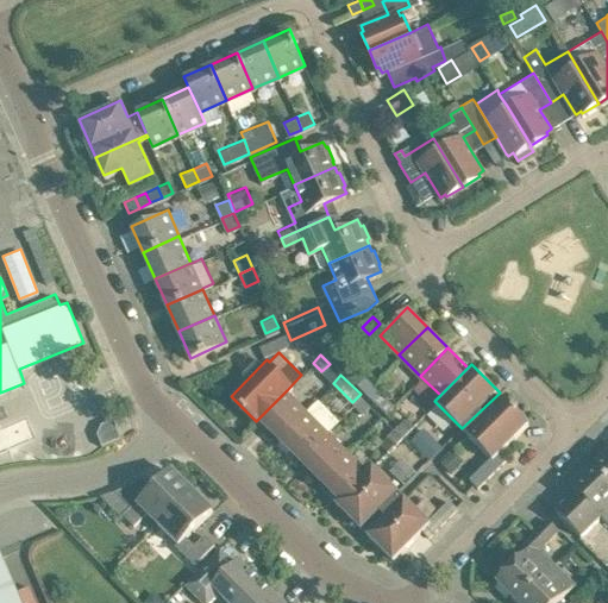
[(357,383),(365,391),(374,383),(364,375),(357,383)]
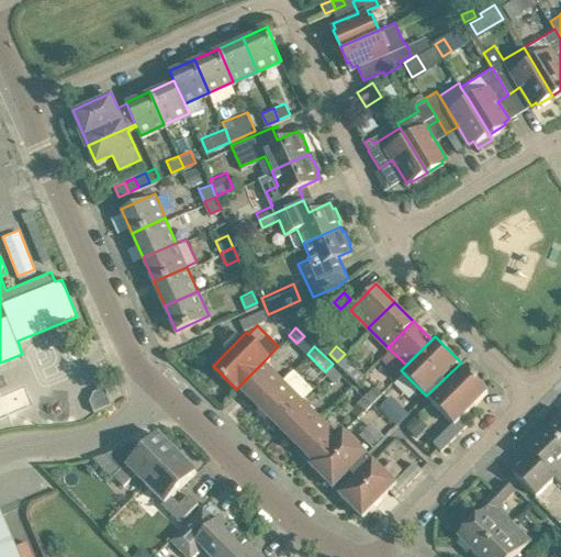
[(345,354),(337,361),(345,369),(352,361),(345,354)]
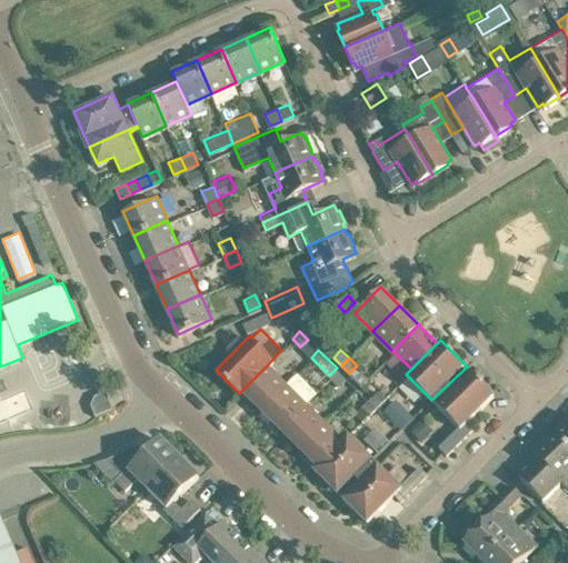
[(242,390),(260,409),(287,382),(268,364),(242,390)]
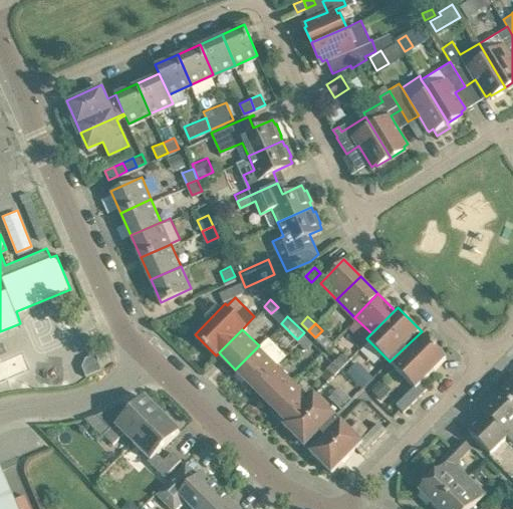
[(414,385),(396,403),(403,410),(427,386),(421,379),(446,355),(422,331),(390,361),(414,385)]
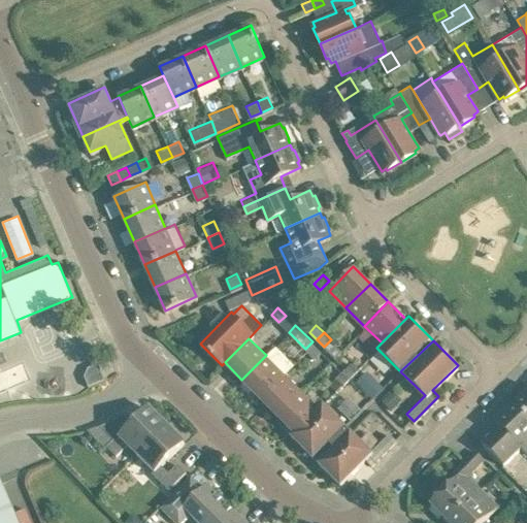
[(313,341),(305,349),(314,357),(320,350),(313,341)]
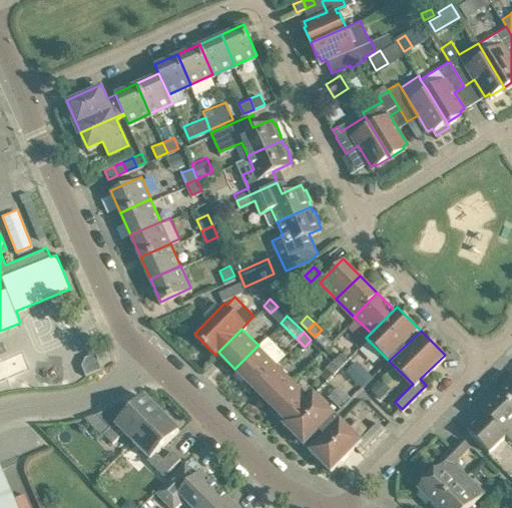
[(234,369),(251,386),(276,362),(259,345),(234,369)]
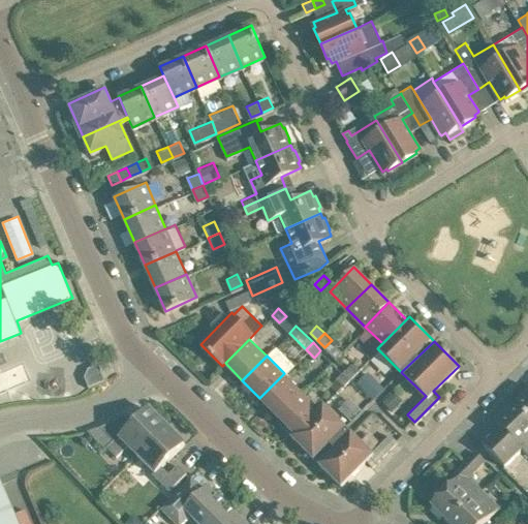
[(84,374),(88,384),(104,378),(98,362),(88,366),(84,374)]
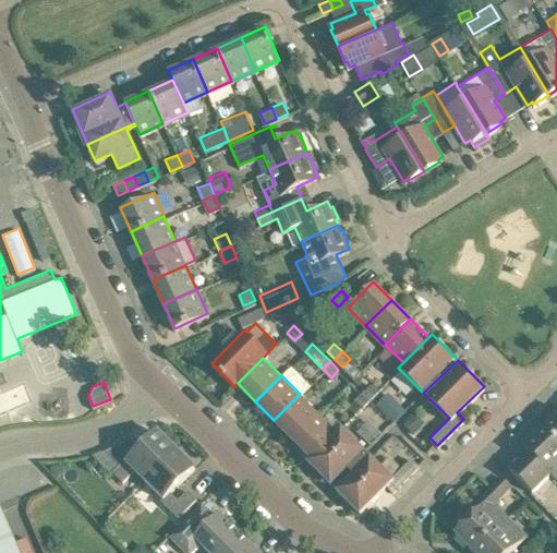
[(371,382),(362,391),(368,398),(377,389),(371,382)]
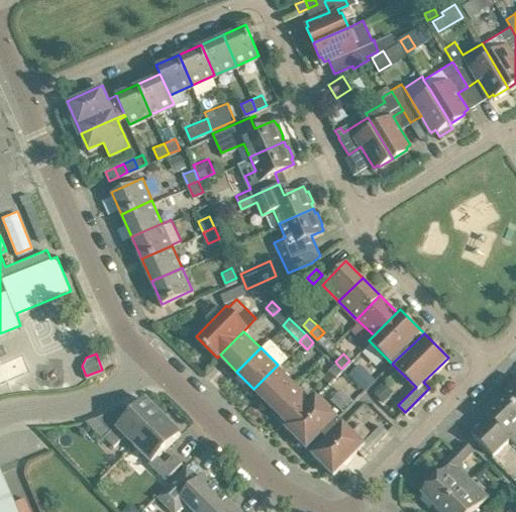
[(335,362),(328,368),(335,375),(341,369),(335,362)]
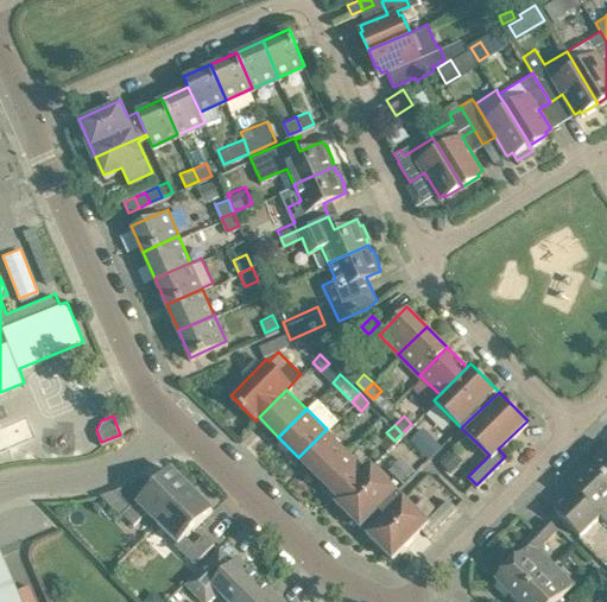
[(411,438),(429,456),(441,444),(423,426),(411,438)]
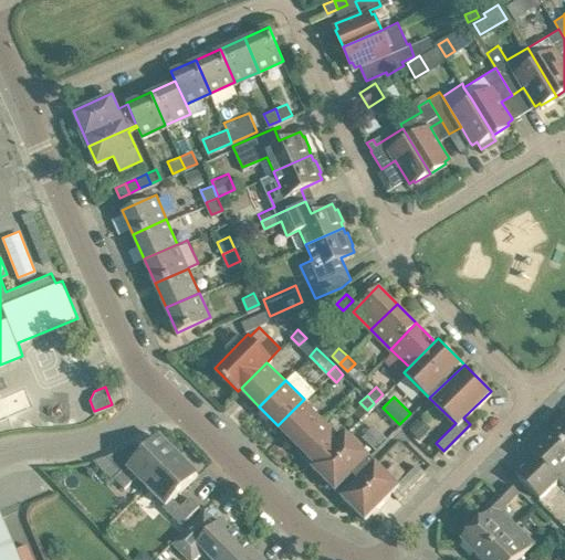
[(278,425),(296,443),(322,418),(304,399),(278,425)]
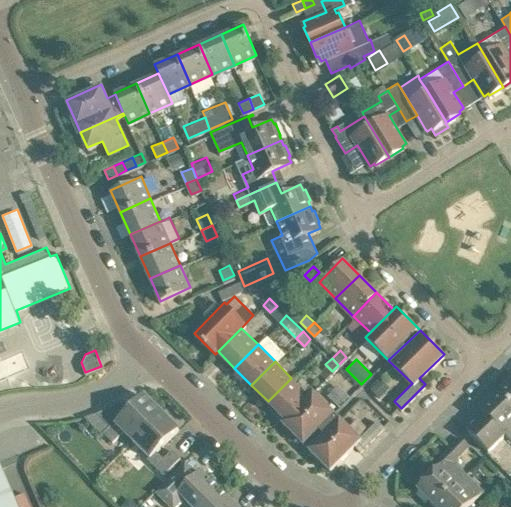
[(510,376),(498,390),(510,403),(510,376)]
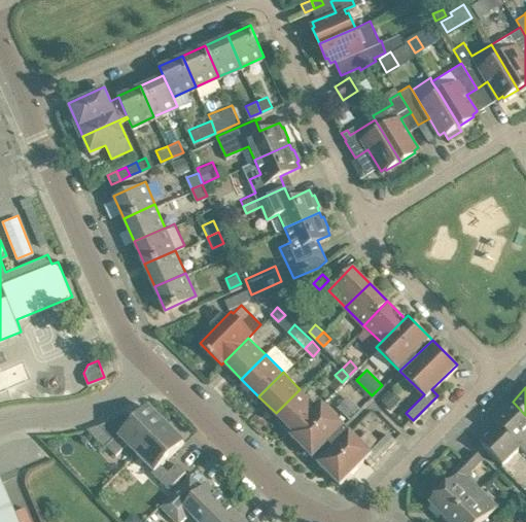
[(382,398),(391,408),(401,397),(392,388),(382,398)]
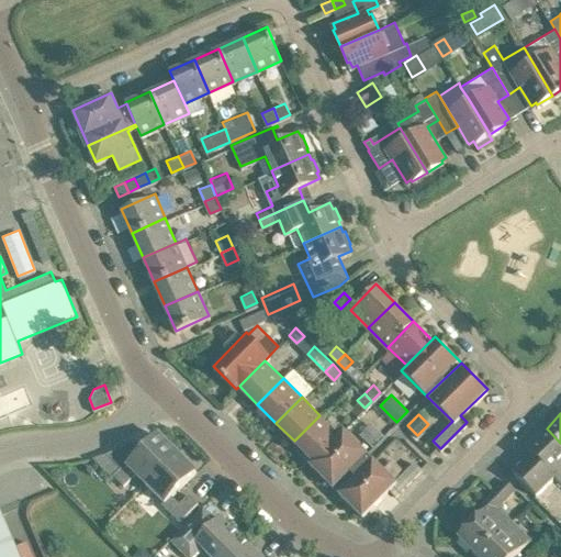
[(294,441),(313,459),(338,433),(320,415),(294,441)]
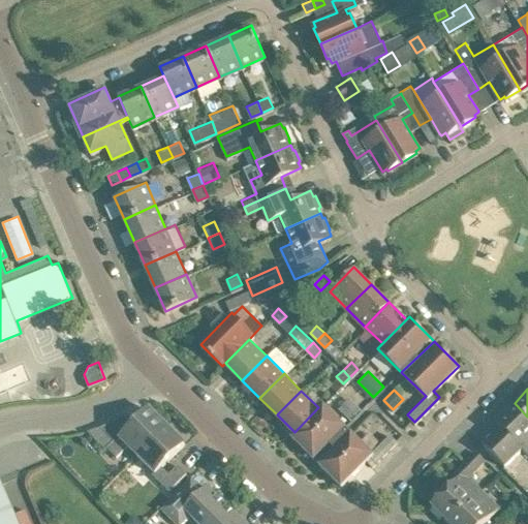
[(360,406),(348,395),(338,406),(349,418),(360,406)]
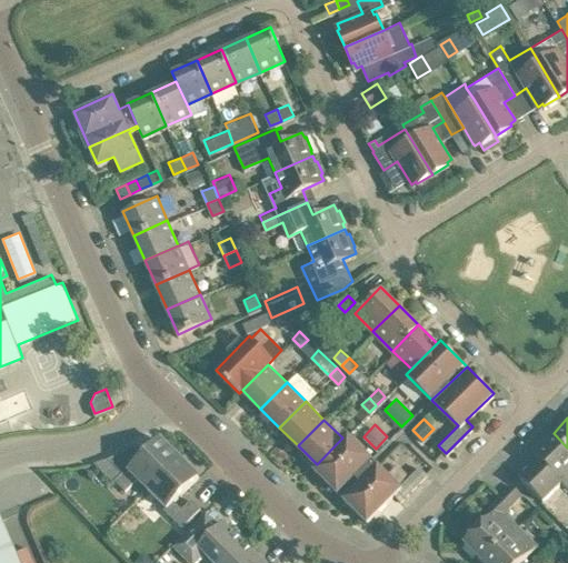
[(314,468),(340,494),(374,460),(347,433),(342,438),(317,464),(314,468)]
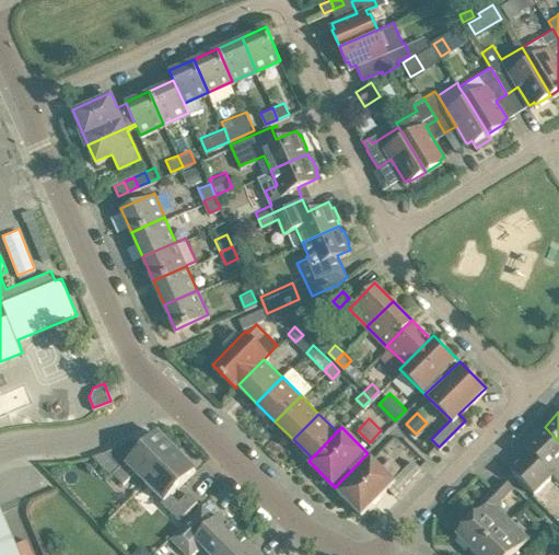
[(552,473),(558,480),(558,441),(545,427),(525,447),(528,450),(552,473)]
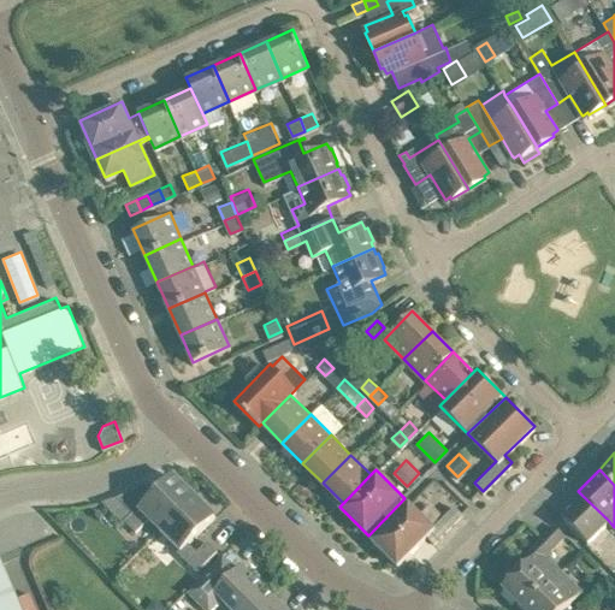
[(159,527),(193,492),(173,473),(140,507),(131,510),(117,495),(101,499),(122,520),(124,517),(135,528),(148,515),(159,527)]
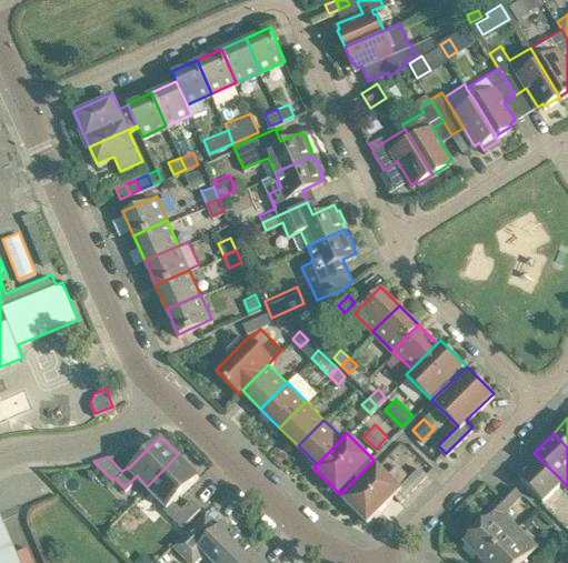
[(178,454),(147,486),(166,504),(163,506),(181,525),(200,506),(190,496),(181,506),(173,499),(198,474),(178,454)]
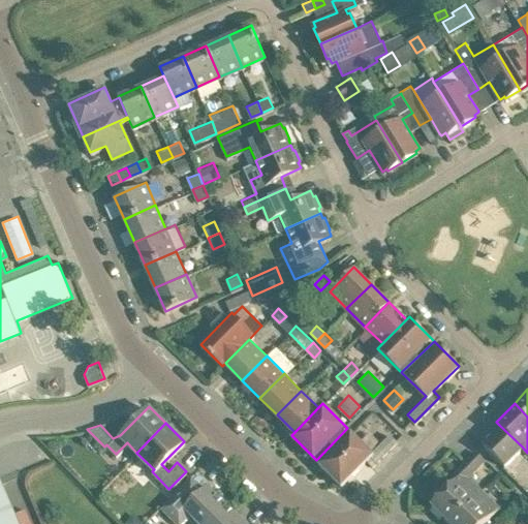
[(522,447),(499,425),(483,442),(497,457),(504,464),(522,447)]
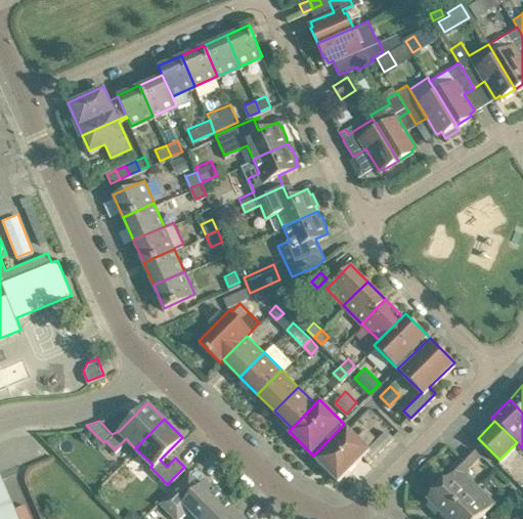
[(344,424),(313,456),(338,479),(362,455),(368,460),(392,435),(386,429),(378,437),(365,426),(356,435),(344,424)]
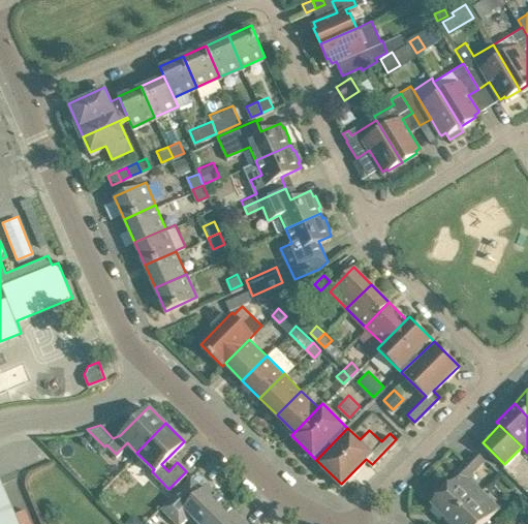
[(475,449),(463,462),(471,470),(485,458),(475,449)]
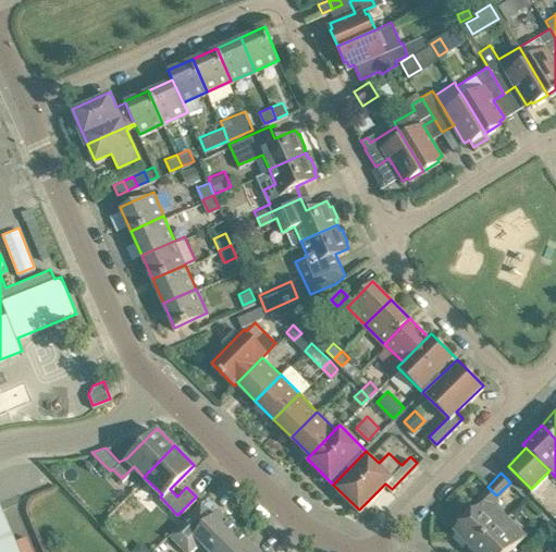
[(483,499),(454,529),(466,541),(499,507),(492,500),(496,495),(487,487),(479,495),(483,499)]
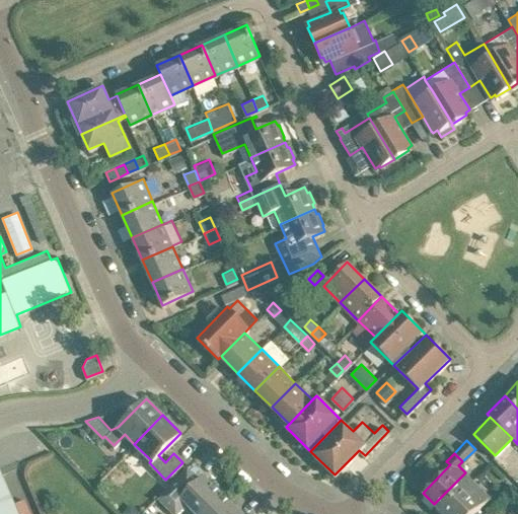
[(183,469),(156,496),(174,513),(175,513),(187,503),(198,513),(220,491),(203,473),(196,481),(183,469)]
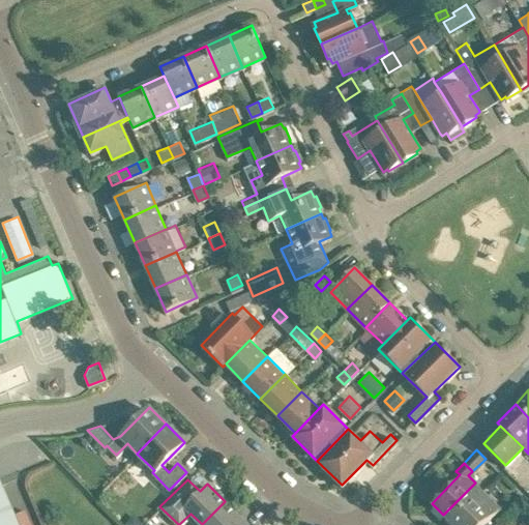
[(0,524),(19,524),(0,482),(0,524)]
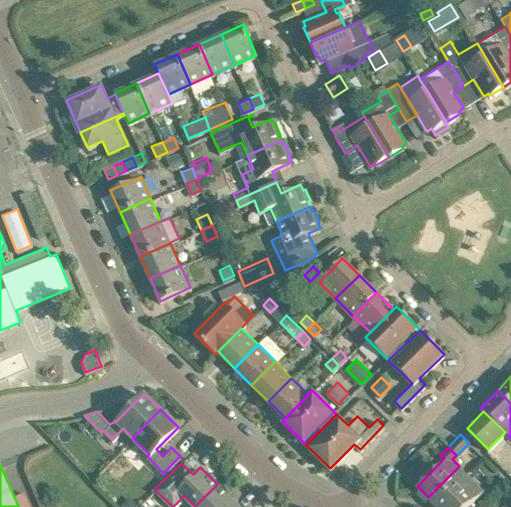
[(428,497),(438,506),(440,506),(470,477),(459,466),(428,497)]
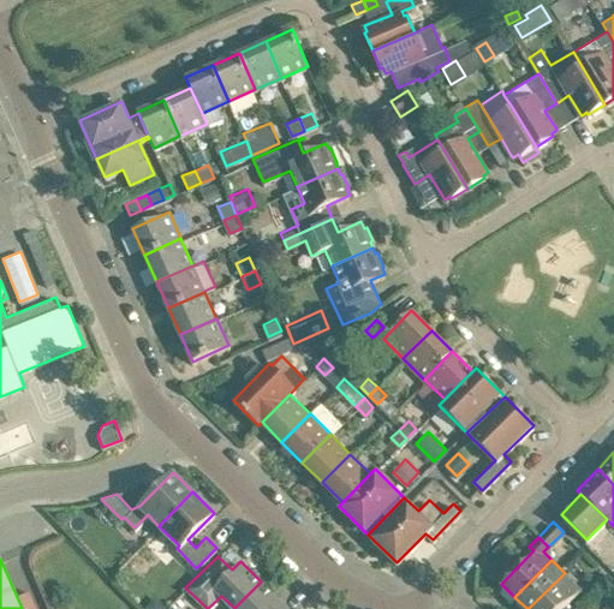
[(529,608),(556,608),(578,587),(565,573),(529,608)]
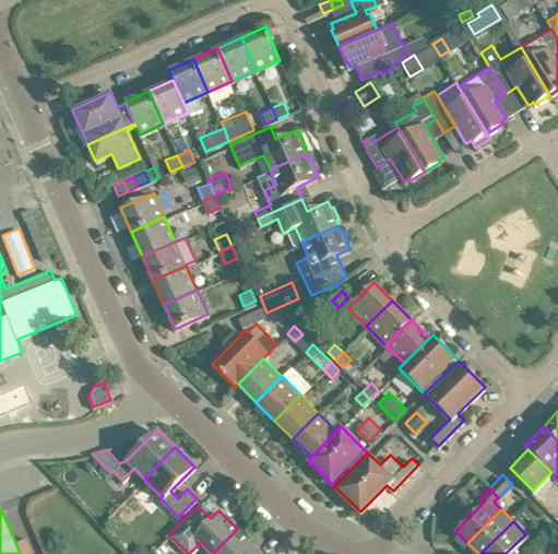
[(248,553),(256,547),(237,529),(213,553),(212,553),(248,553)]
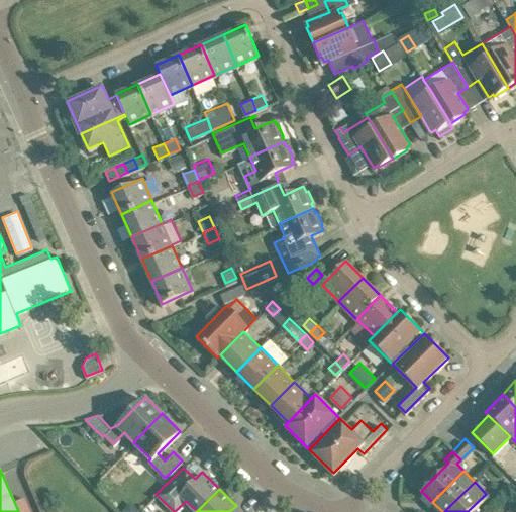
[(468,511),(479,511),(475,508),(488,495),(486,494),(468,511)]
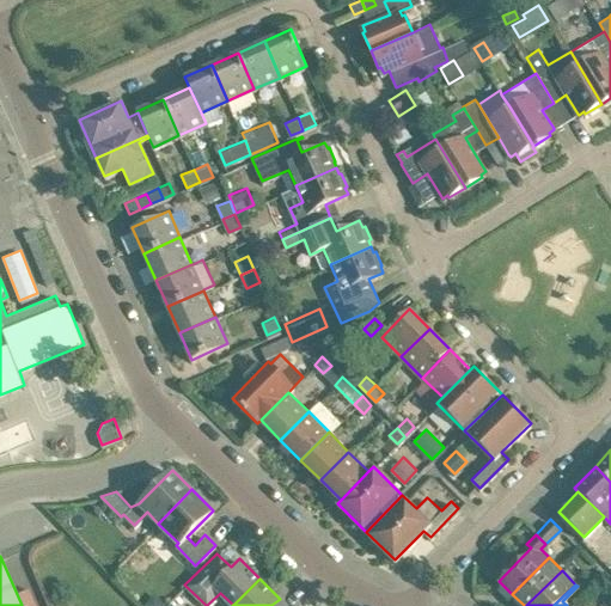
[(154,591),(142,604),(145,605),(162,605),(166,601),(154,591)]
